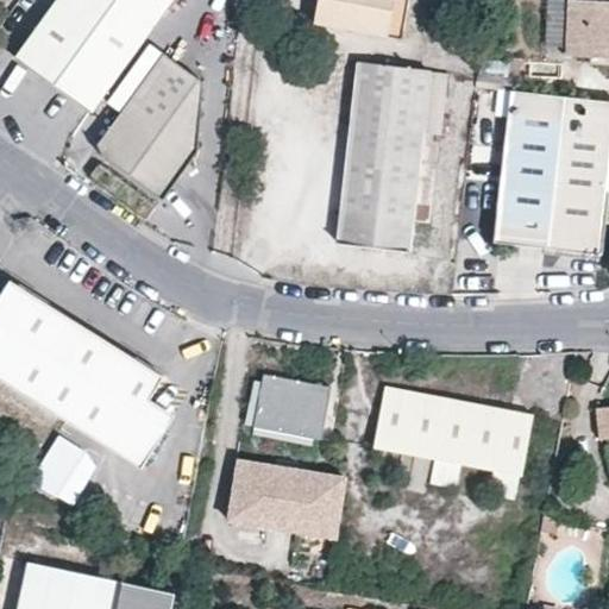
[(56,0),(13,60),(89,113),(170,0),(56,0)]
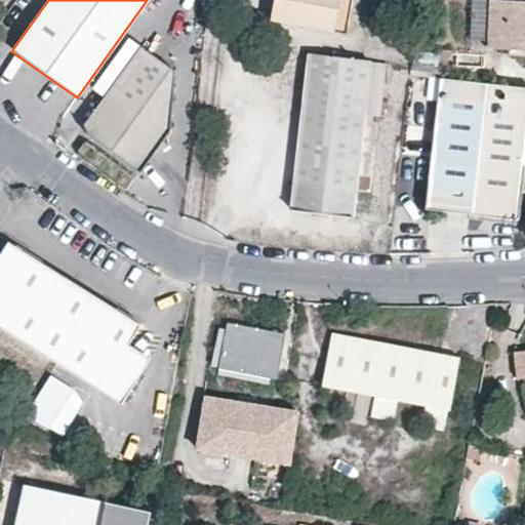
[(270,0),(267,19),(330,29),(333,0),(270,0)]
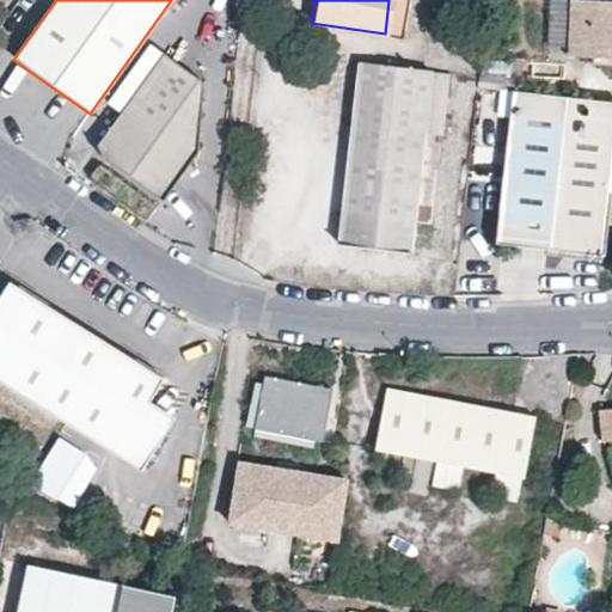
[(404,0),(389,0),(385,34),(398,36),(404,0)]
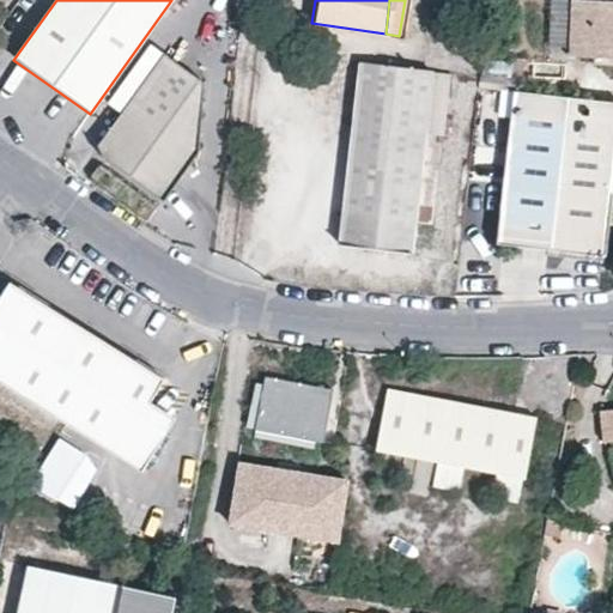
[(612,0),(570,0),(566,53),(612,55),(612,0)]
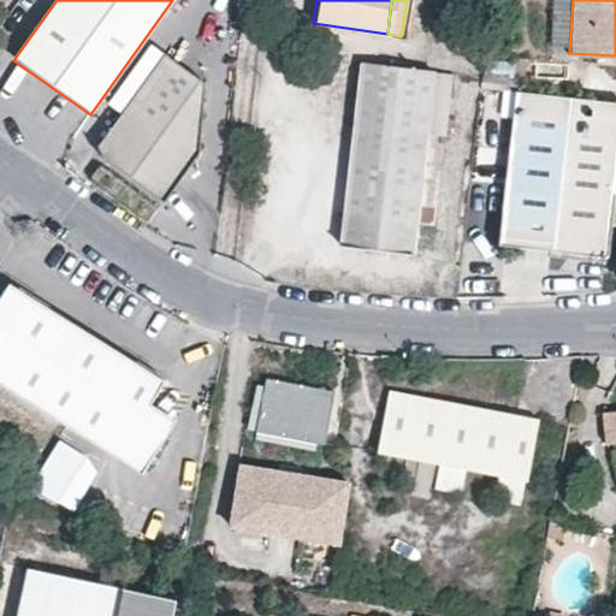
[(203,86),(165,58),(100,148),(106,164),(164,205),(197,158),(203,86)]
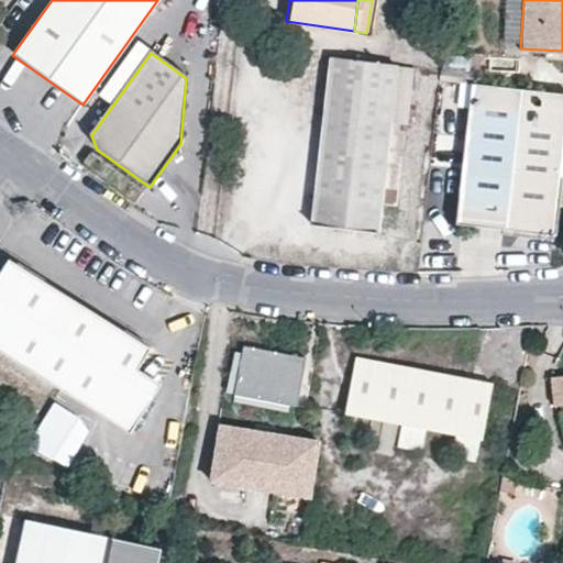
[(395,65),(330,59),(310,224),(376,233),(395,65)]
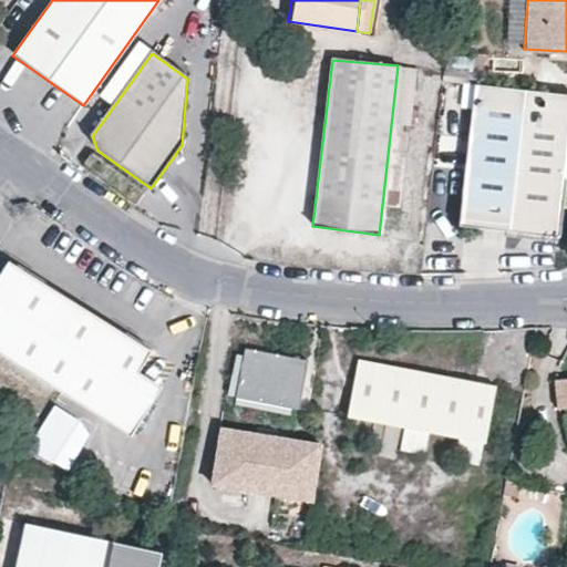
[(566,151),(566,95),(473,85),(459,226),(557,237),(566,151)]
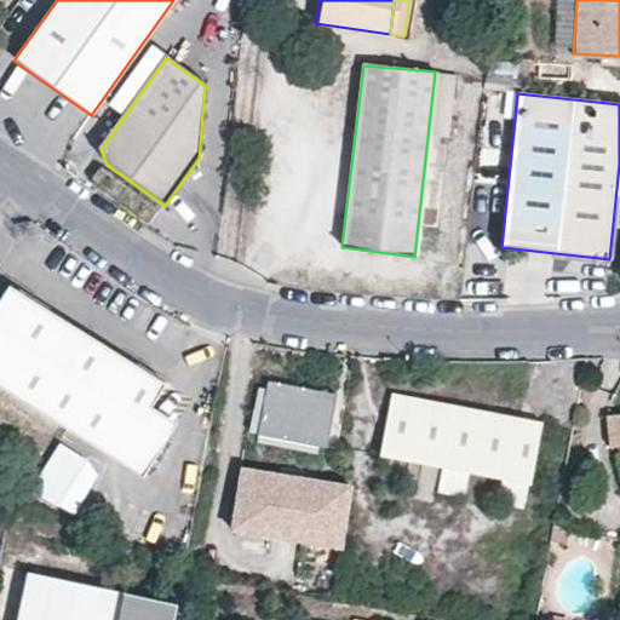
[(24,297),(7,286),(3,294),(19,304),(24,297)]
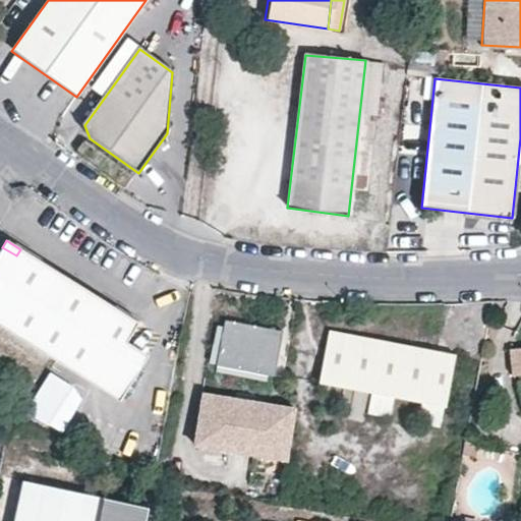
[(137,323),(20,249),(16,255),(2,247),(0,249),(0,327),(118,401),(147,355),(125,342),(137,323)]
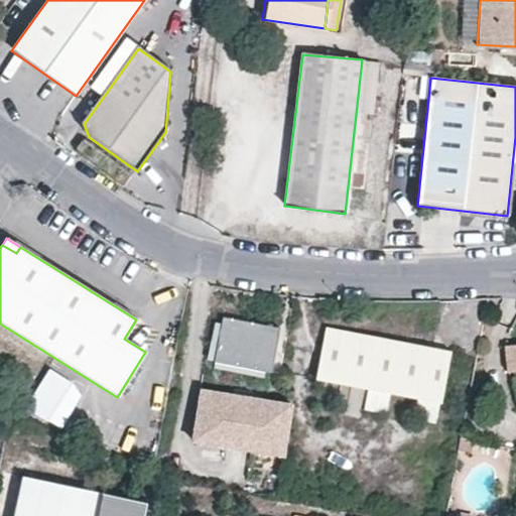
[(224,318),(216,362),(271,372),(279,330),(224,318)]
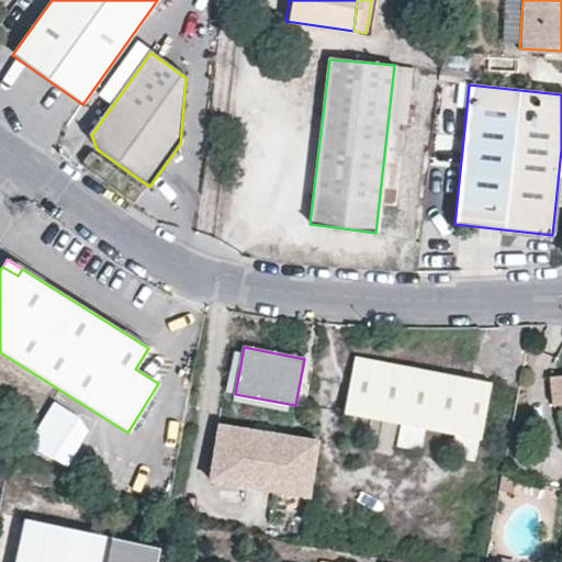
[(357,359),(346,413),(481,439),(492,384),(357,359)]
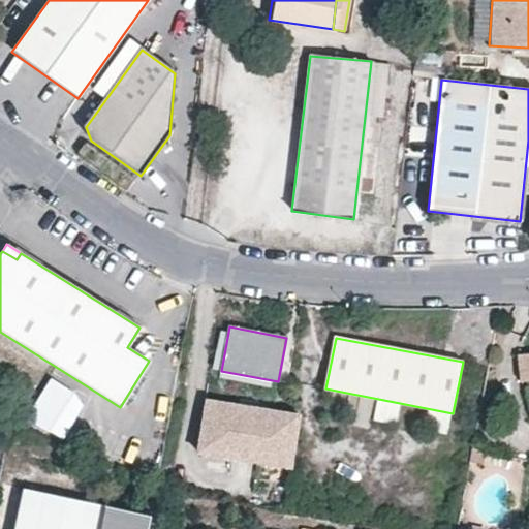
[(528,361),(517,361),(518,391),(528,390),(528,361)]
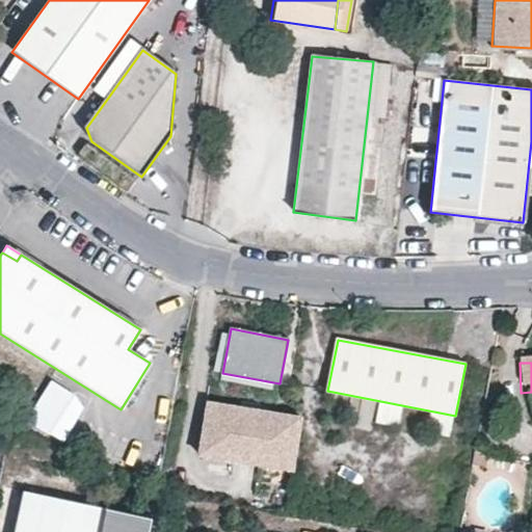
[(25,420),(61,441),(85,400),(48,379),(25,420)]
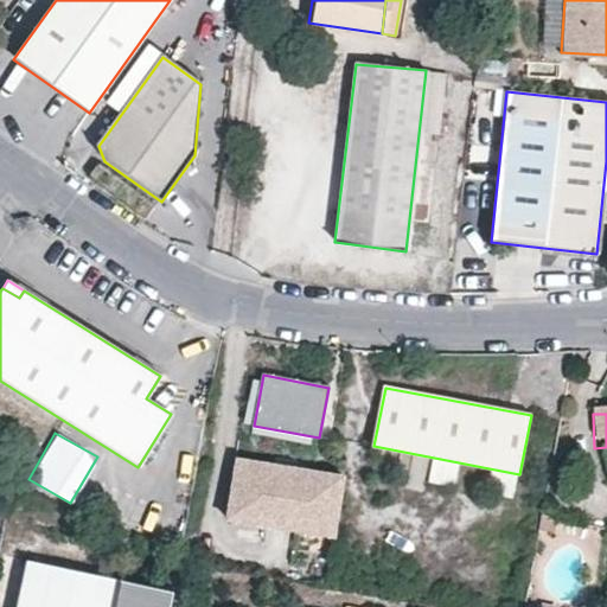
[(351,486),(246,462),(232,522),(337,545),(351,486)]
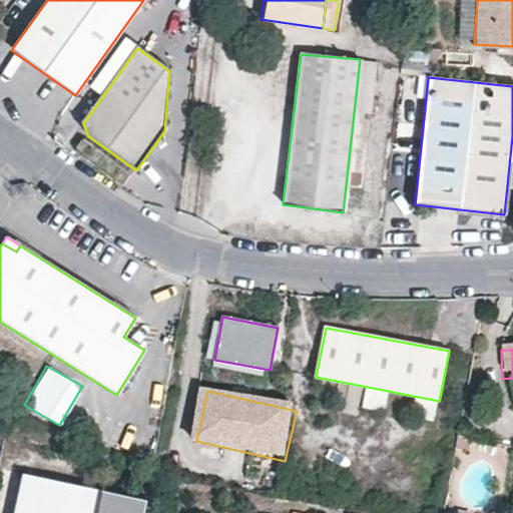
[(145,512),(147,503),(25,477),(17,512),(145,512)]
